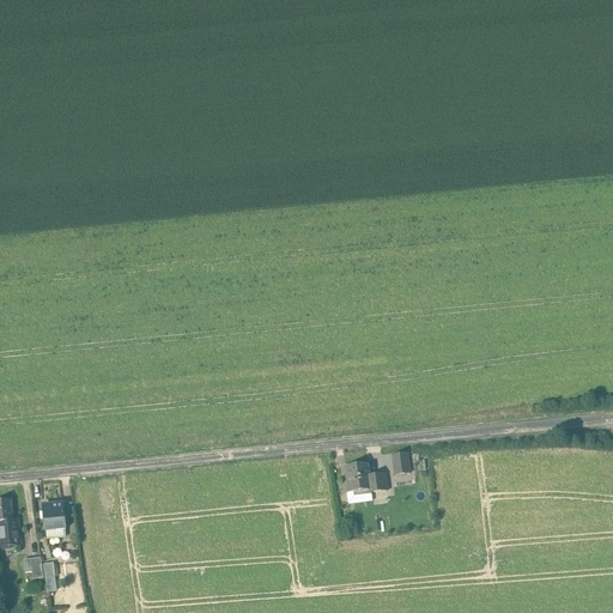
[(394,454),(395,475),(413,473),(411,453),(394,454)]
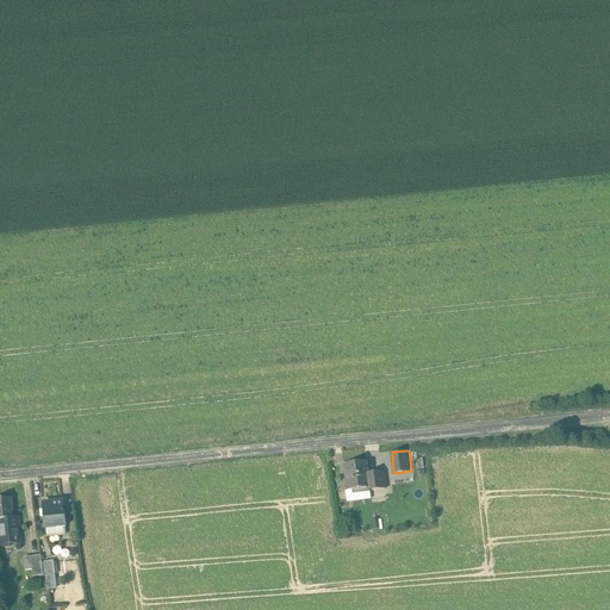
[(366,462),(344,466),(346,480),(344,480),(346,491),(358,490),(358,493),(369,492),(369,491),(369,489),(367,474),(366,462)]
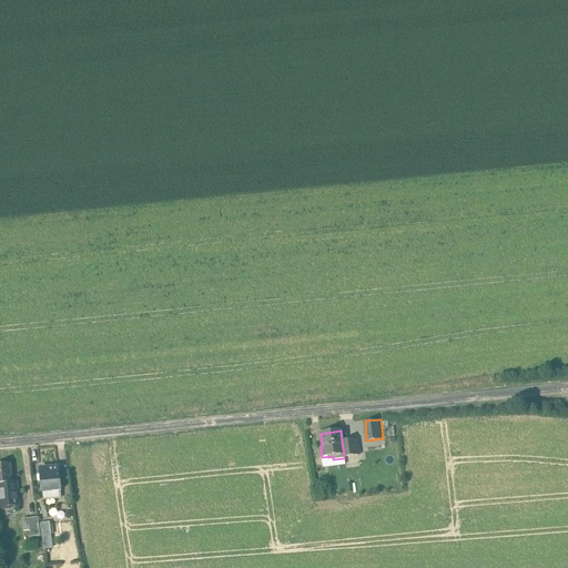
[(351,440),(342,442),(344,455),(344,457),(353,455),(351,440)]
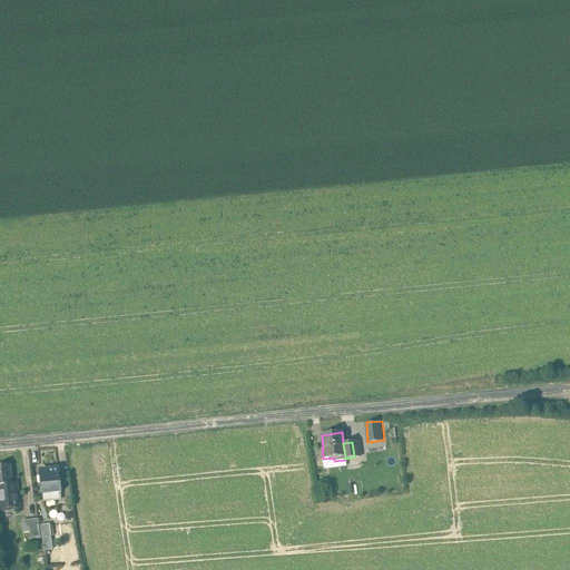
[(10,465),(0,467),(0,485),(12,485),(12,484),(10,465)]
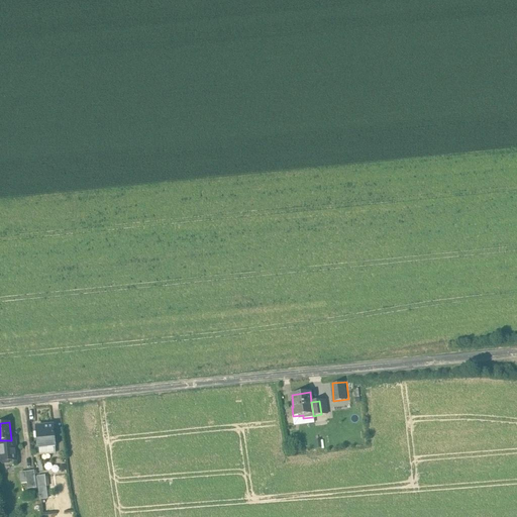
[(53,426),(37,427),(39,447),(55,446),(53,426)]
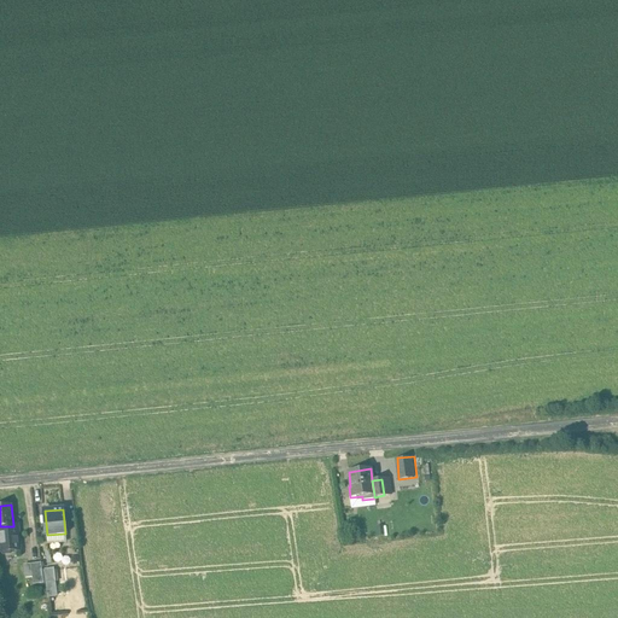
[(13,526),(0,526),(0,552),(4,554),(11,554),(13,551),(21,551),(18,525),(13,525),(13,526)]
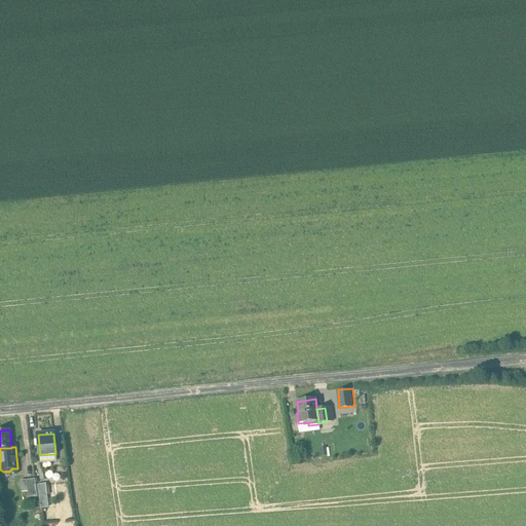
[(35,479),(26,480),(29,497),(38,496),(35,479)]
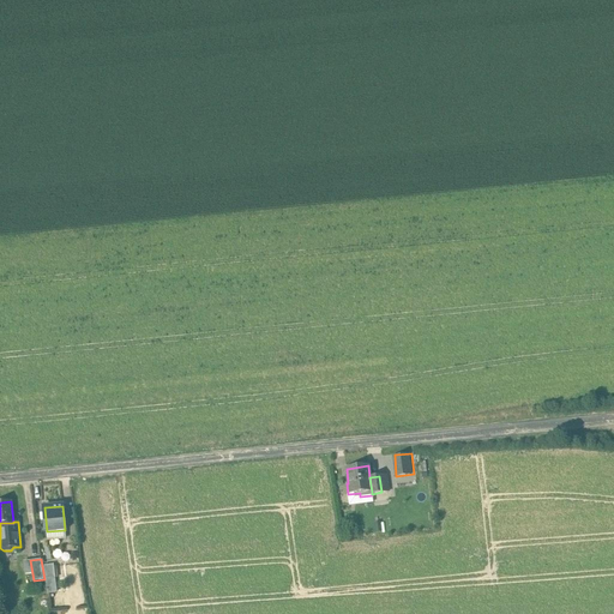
[(53,565),(43,566),(46,579),(53,578),(55,578),(53,565)]
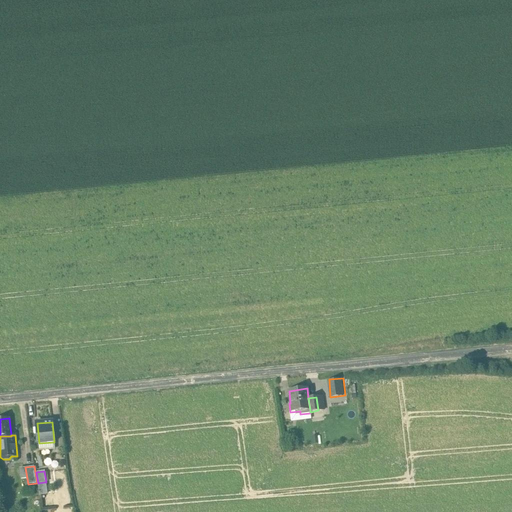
[(38,483),(37,483),(39,497),(46,495),(44,482),(38,483)]
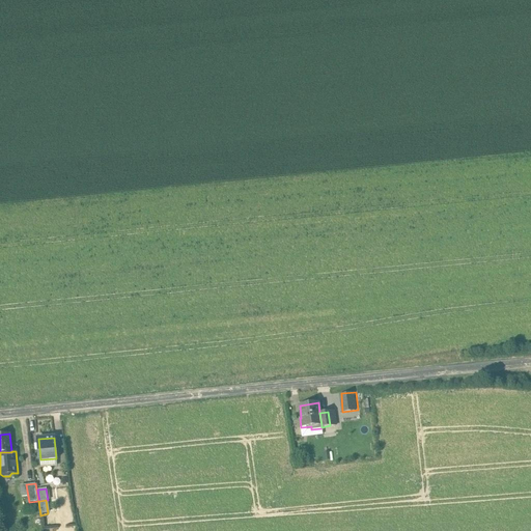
All buildings are outlined.
